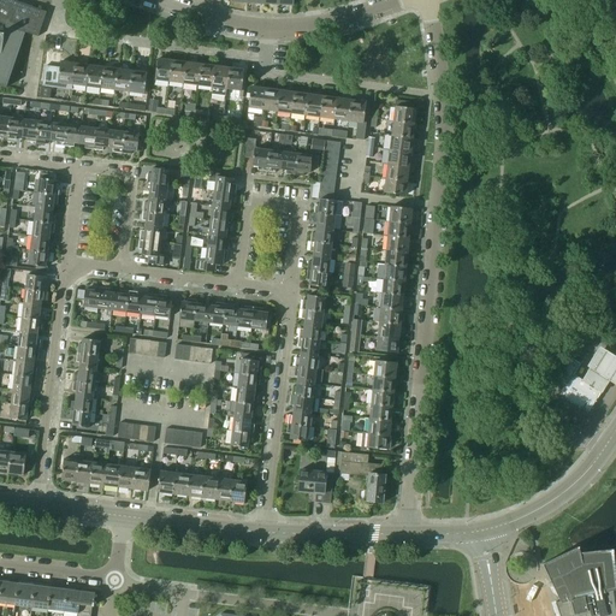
[(0,0),(0,87),(7,88),(25,33),(39,37),(48,12),(21,3),(16,0),(0,0)]
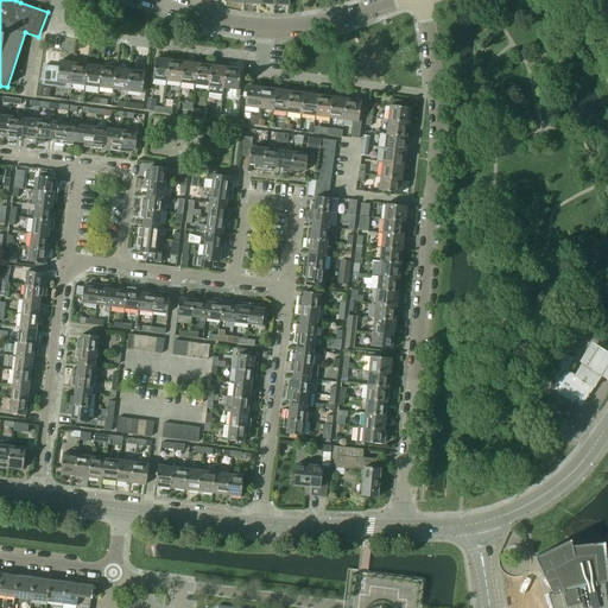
[(168,81),(170,61),(156,58),(153,80),(168,81)]
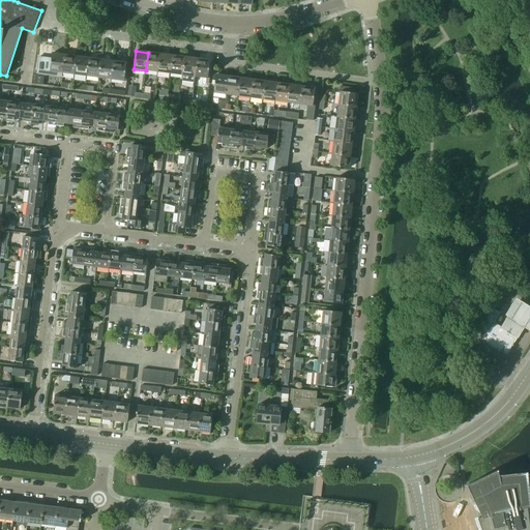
[(146,70),(158,72),(160,54),(148,53),(146,70)]
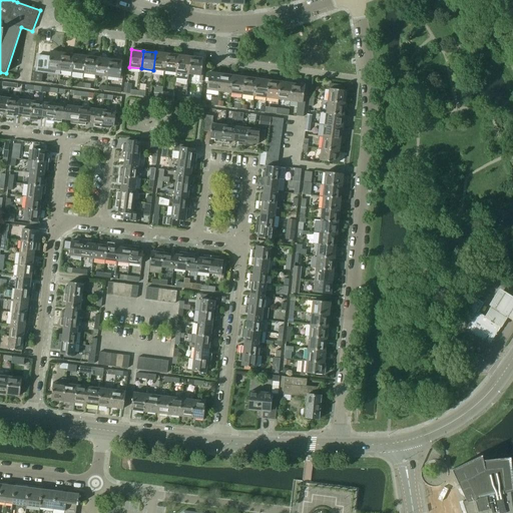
[(60,71),(62,53),(50,52),(48,69),(60,71)]
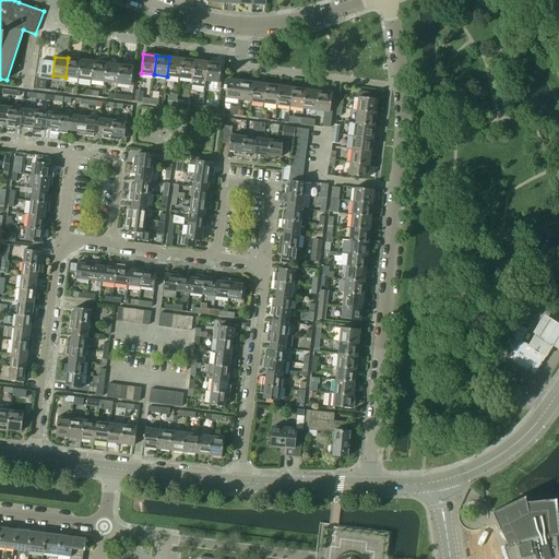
[(167,76),(179,78),(182,59),(169,57),(167,76)]
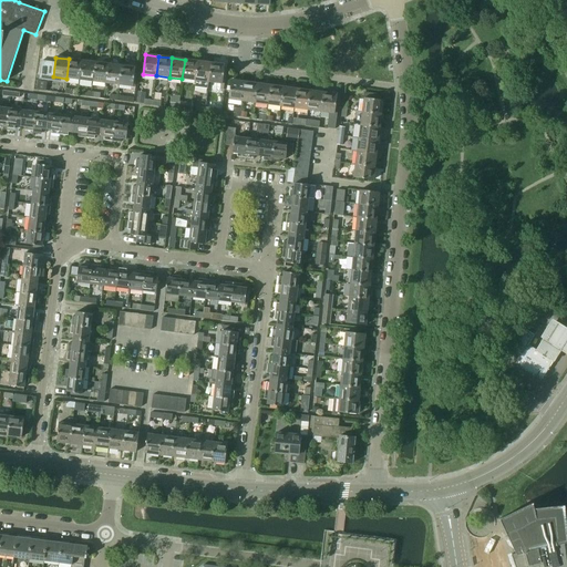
[(66,79),(80,80),(82,61),(69,59),(66,79)]
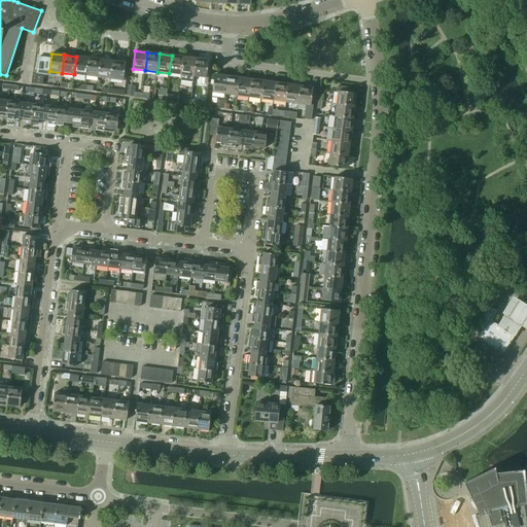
[(169,73),(181,75),(183,57),(172,56),(169,73)]
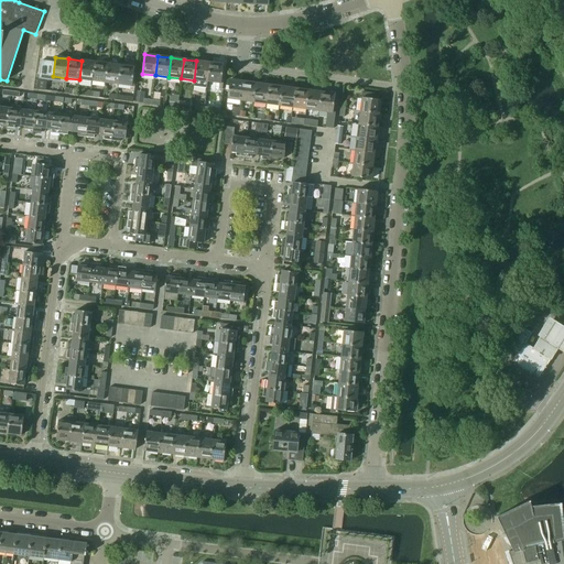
[(79,79),(93,82),(95,63),(82,61),(79,79)]
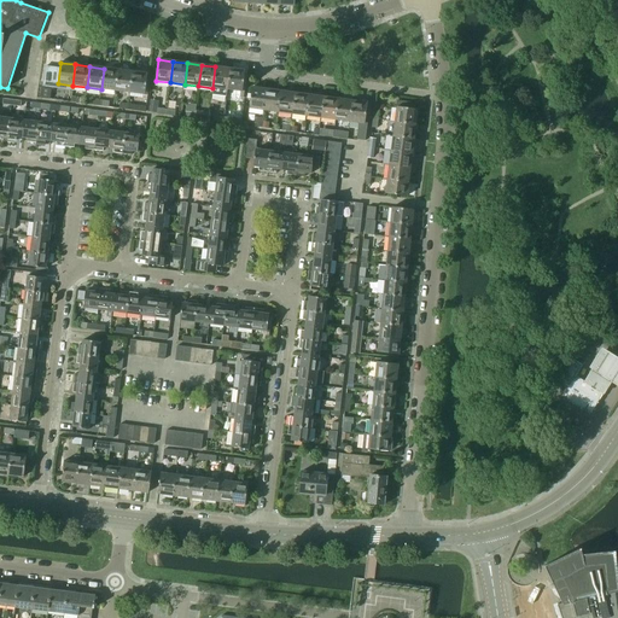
[(213,88),(228,89),(231,69),(215,66),(213,88)]
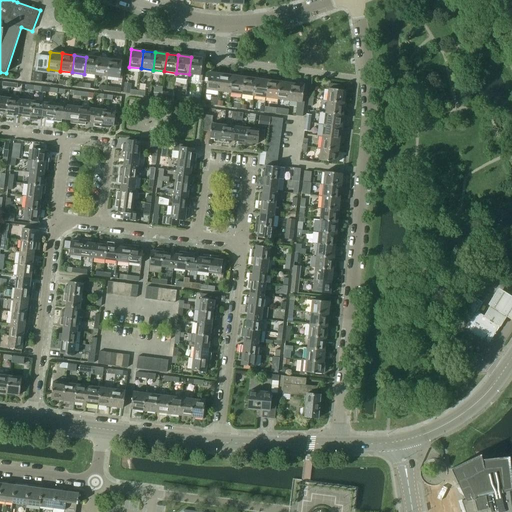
[(84,74),(96,76),(98,58),(86,57),(84,74)]
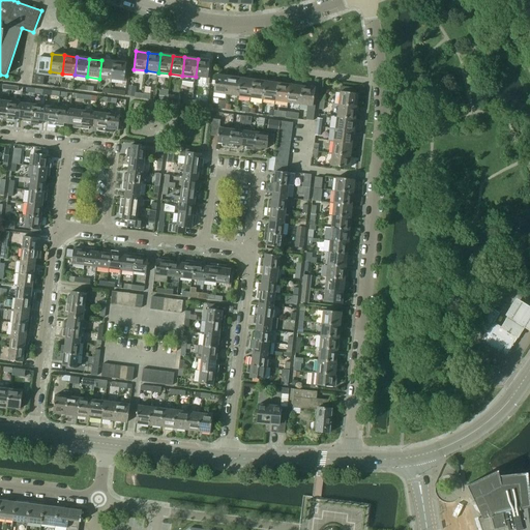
[(198,59),(196,77),(203,78),(202,83),(204,85),(206,86),(209,84),(209,79),(208,79),(210,61),(198,59)]
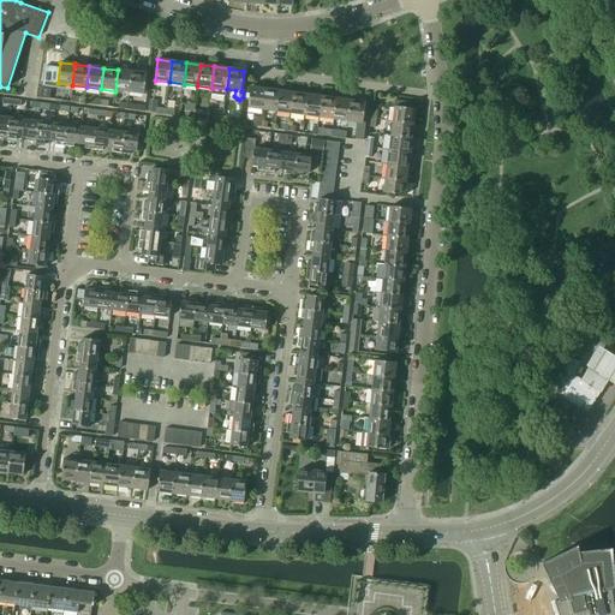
[(115,91),(130,93),(132,72),(118,70),(115,91)]
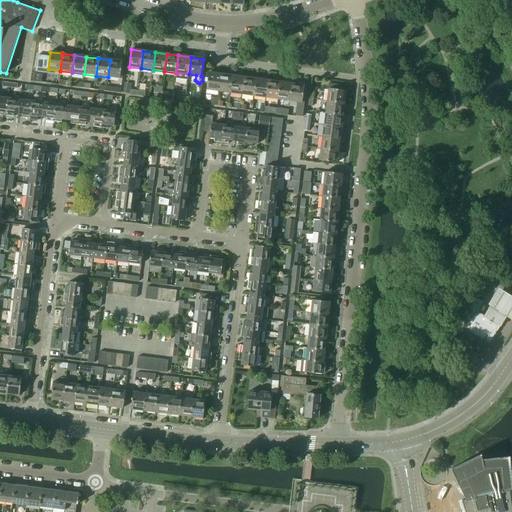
[(122,62),(110,60),(108,77),(120,79),(122,62)]
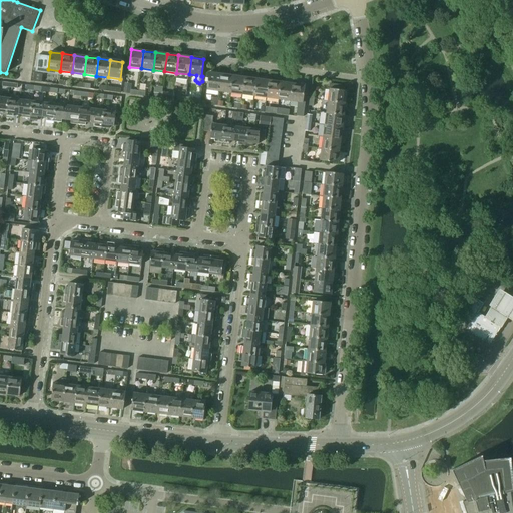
[(34,73),(32,81),(41,82),(42,74),(34,73)]
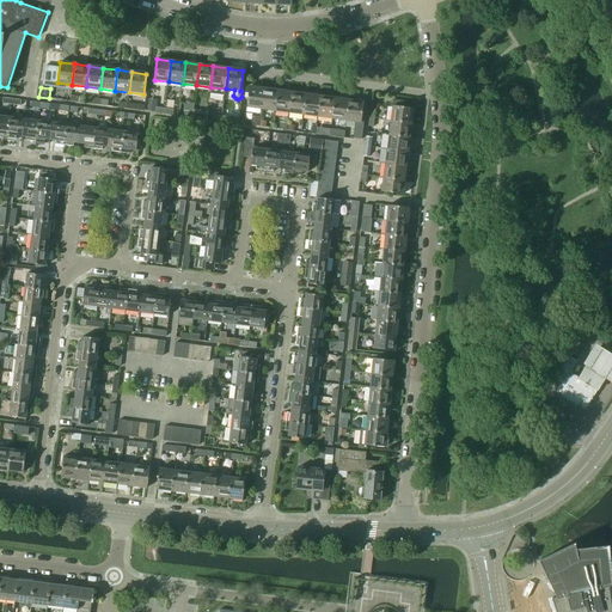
[(246,108),(261,110),(263,89),(249,87),(246,108)]
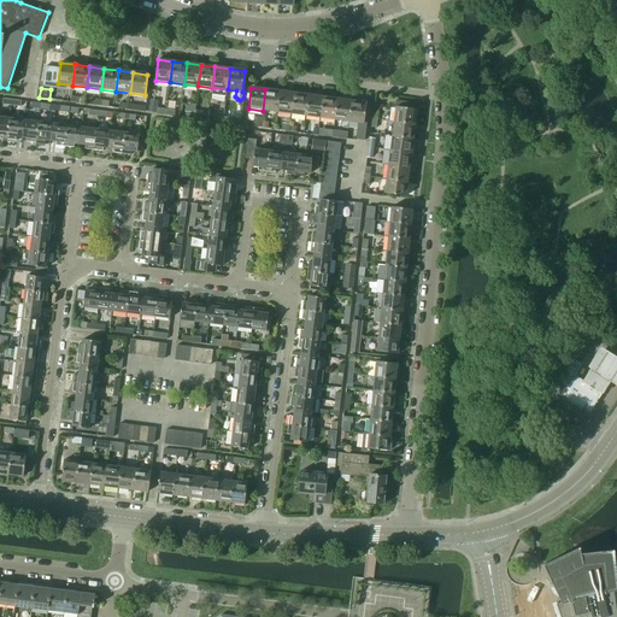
[(263,111),(276,112),(280,92),(265,89),(263,111)]
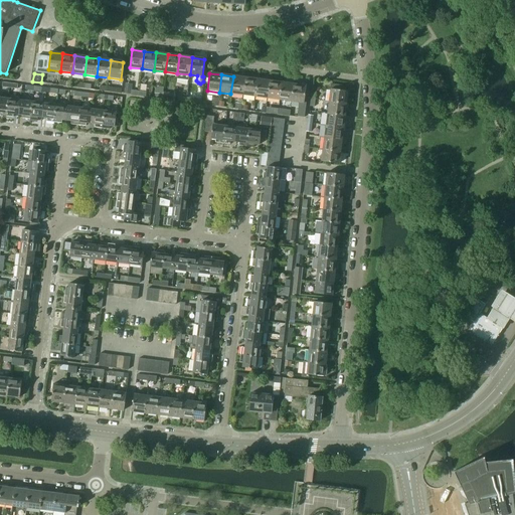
[(230,94),(242,96),(245,78),(233,76),(230,94)]
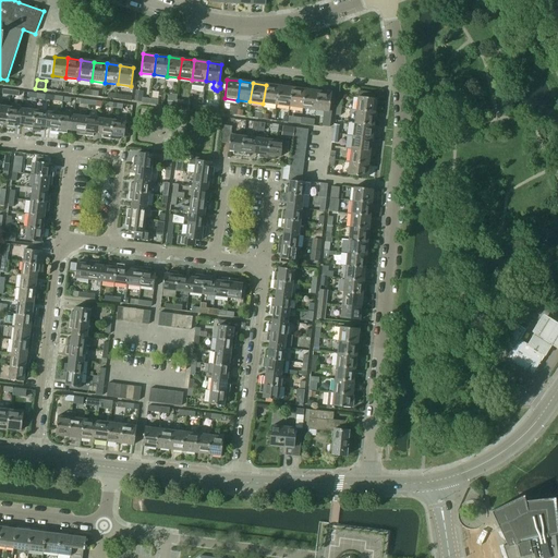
[(263,104),(276,105),(278,86),(266,85),(263,104)]
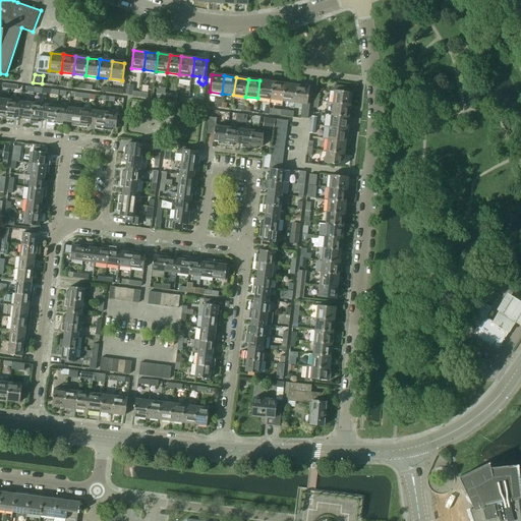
[(257,98),(270,100),(273,82),(259,80),(257,98)]
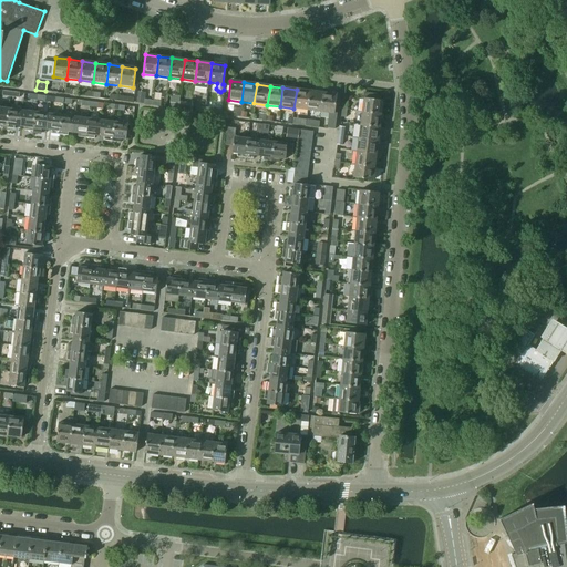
[(294,109),(307,111),(309,91),(297,90),(294,109)]
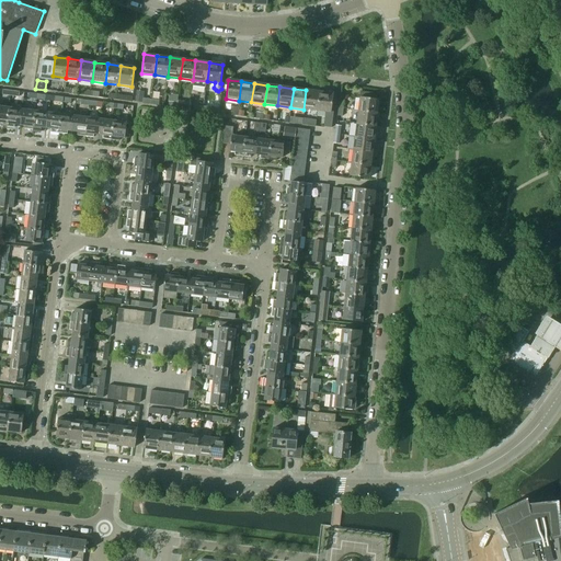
[(304,110),(317,111),(319,92),(306,90),(304,110)]
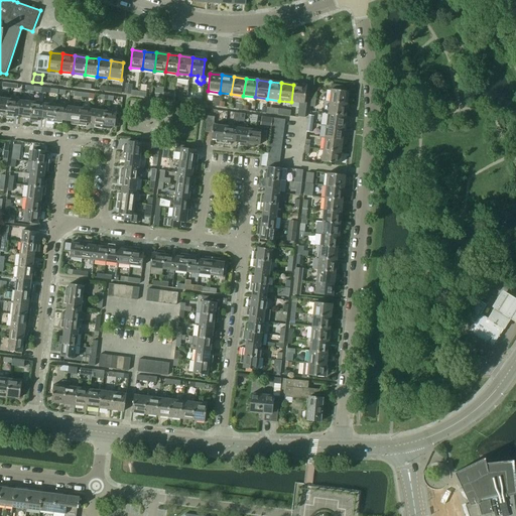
[(293,85),(291,102),(298,103),(296,118),(303,119),(305,104),(303,104),(306,87),(293,85)]
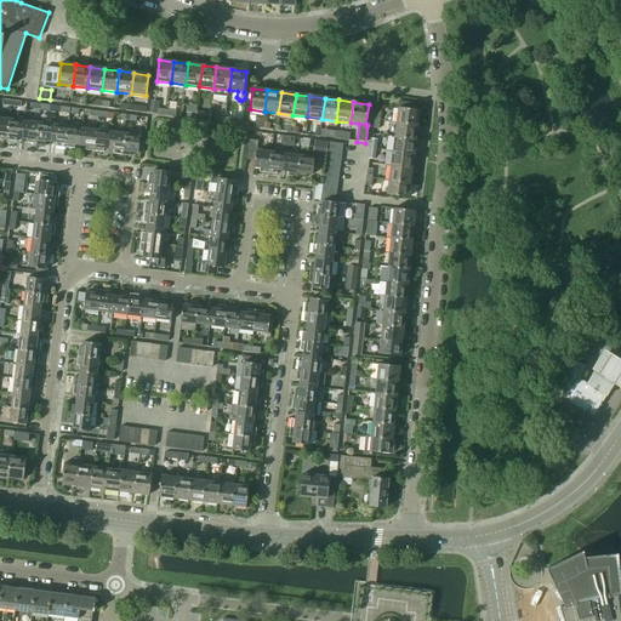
[(396,123),(416,125),(419,110),(411,109),(412,103),(398,102),(396,123)]
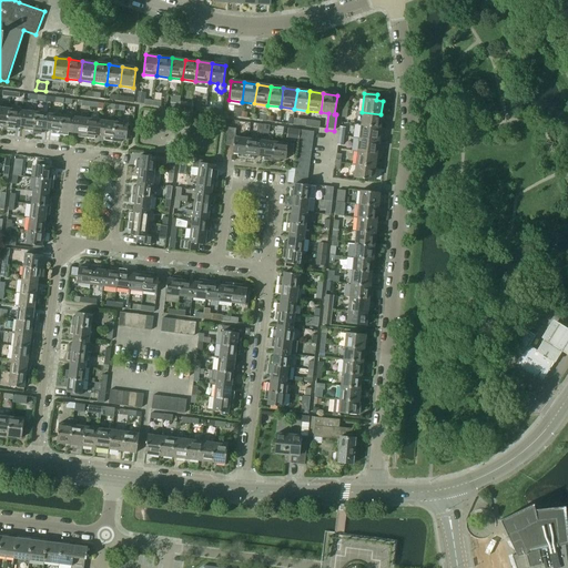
[(90,107),(91,101),(82,101),(81,105),(87,107),(85,112),(89,113),(90,107)]
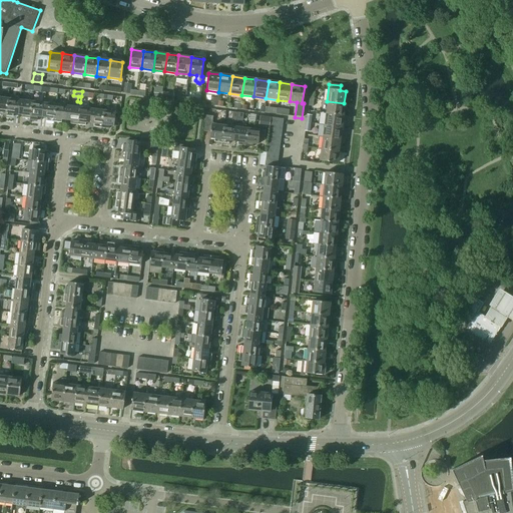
[(162,94),(161,99),(168,99),(173,100),(173,95),(168,95),(169,92),(162,91),(162,94)]
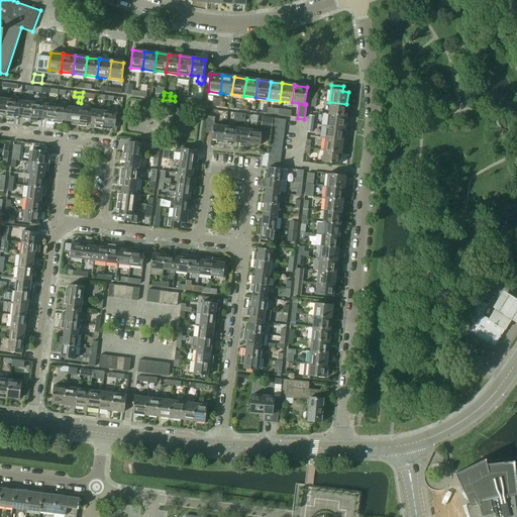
[(0,115),(7,117),(9,99),(0,97),(0,115)]
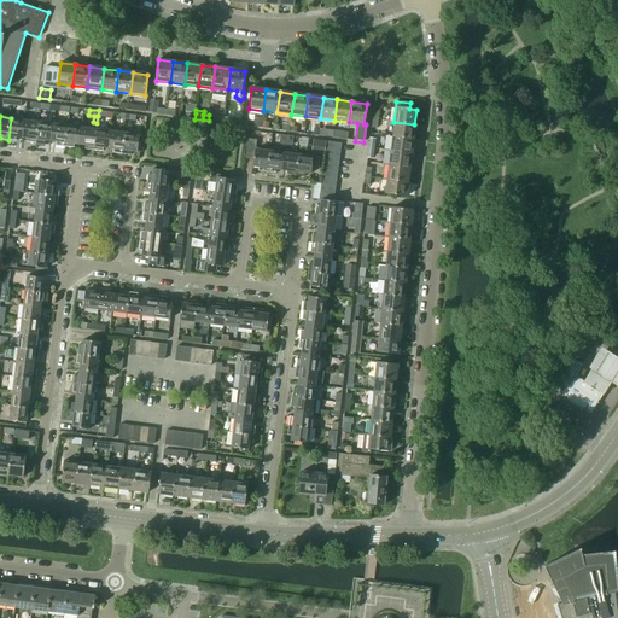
[(17,136),(22,138),(24,121),(11,118),(9,140),(17,141),(17,136)]
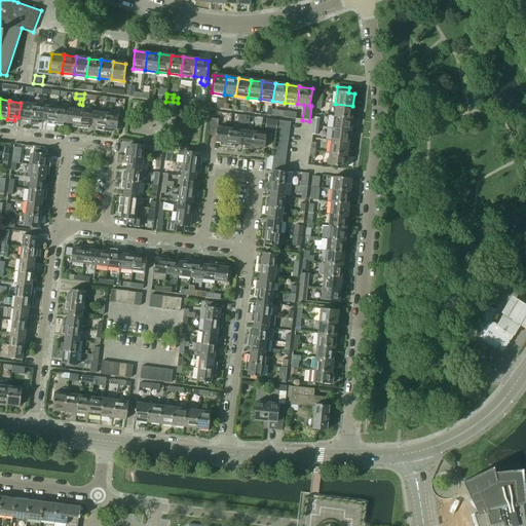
[(23,121),(31,122),(33,104),(21,103),(19,117),(24,117),(23,121)]
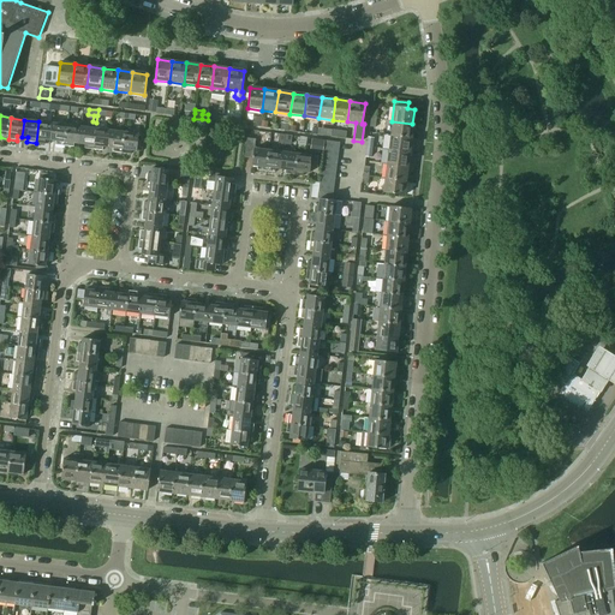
[(46,139),(51,141),(53,124),(39,121),(36,143),(46,144),(46,139)]
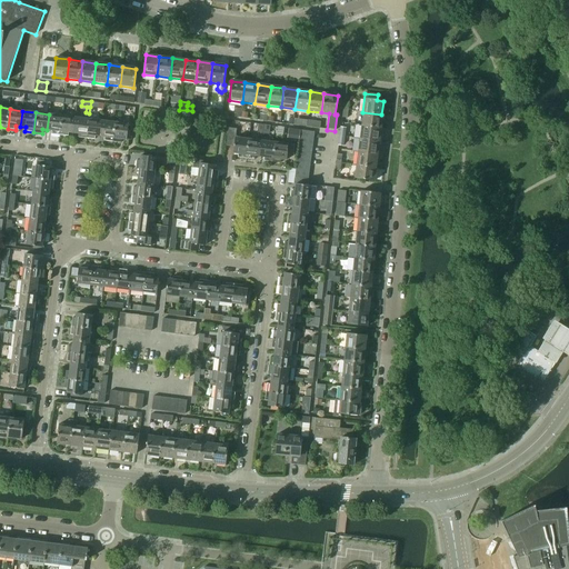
[(362,112),(360,126),(380,128),(381,115),(362,112)]
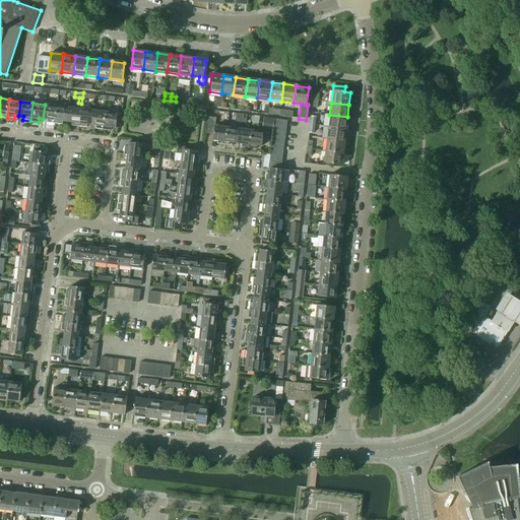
[(47,123),(55,124),(57,106),(45,105),(43,119),(48,119),(47,123)]
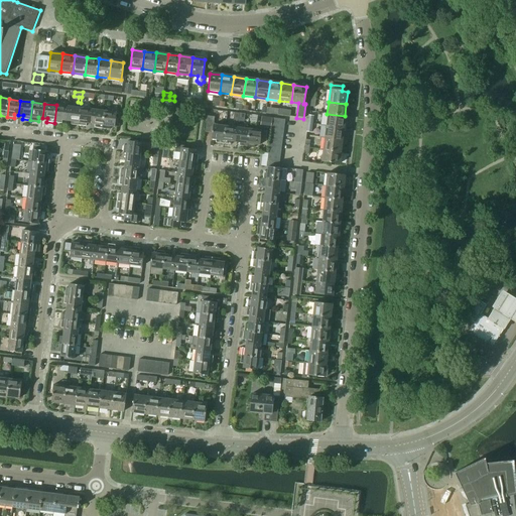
[(62,120),(67,121),(69,107),(56,105),(54,123),(62,124),(62,120)]
